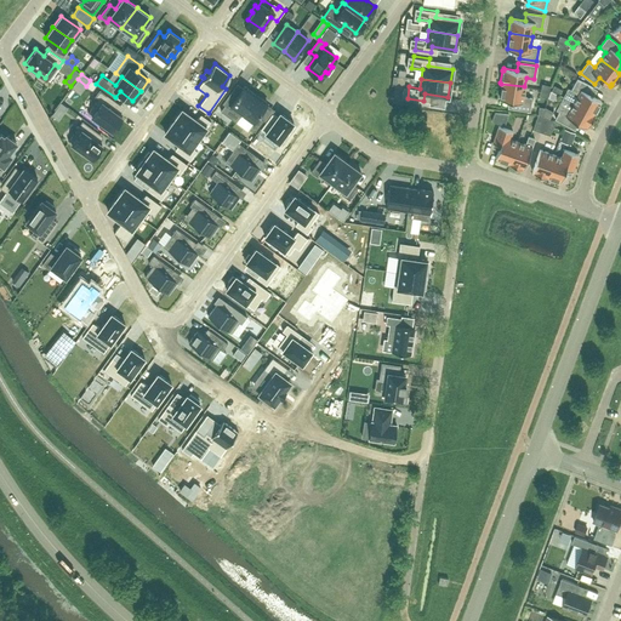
[(567,87),(562,96),(573,102),(593,113),(600,100),(588,93),(592,87),(576,79),(570,90),(567,87)]
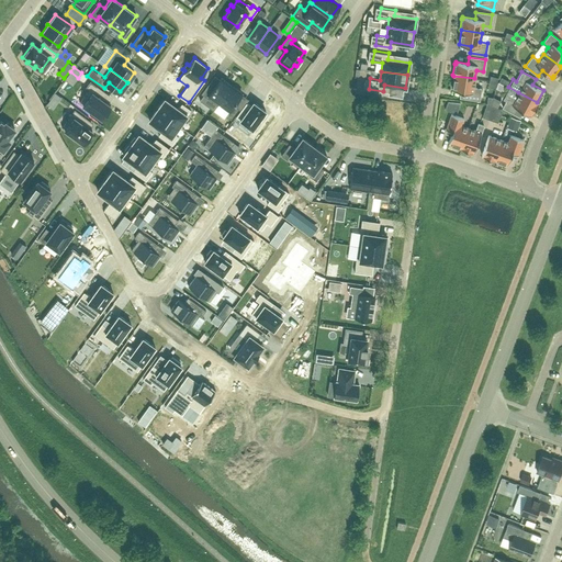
[(474,78),(453,76),(451,89),(464,91),(463,98),(479,100),(481,88),(473,87),(474,78)]
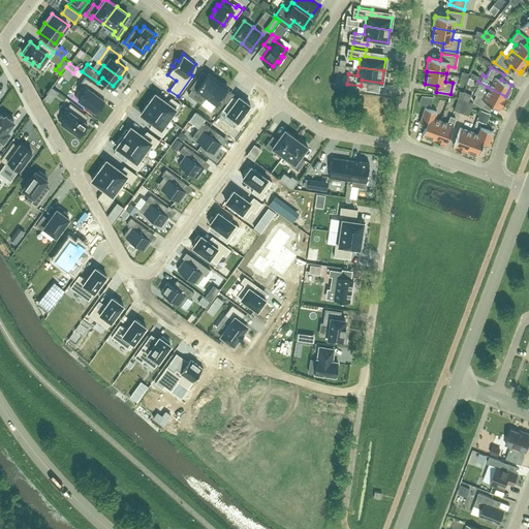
[(204,98),(217,80),(208,72),(201,81),(197,78),(189,87),(204,98)]
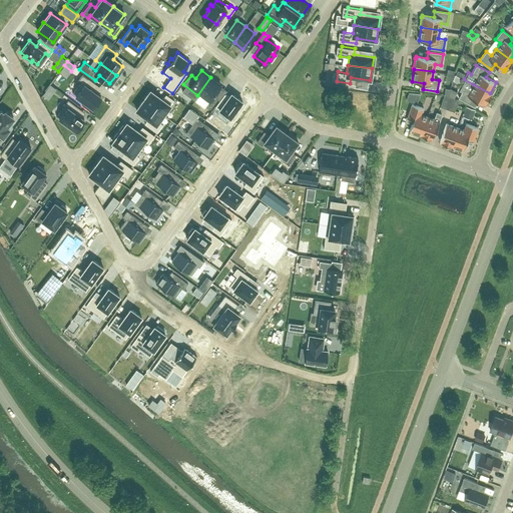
[(101,96),(91,89),(95,83),(82,73),(77,80),(80,81),(72,92),(92,107),(101,96)]
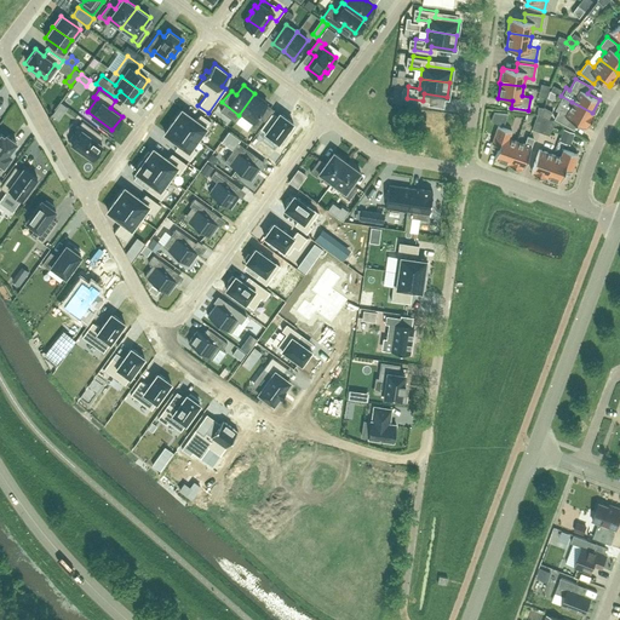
[(254,93),(239,115),(240,115),(241,113),(252,121),(248,126),(254,131),(263,119),(257,115),(267,102),(254,93)]
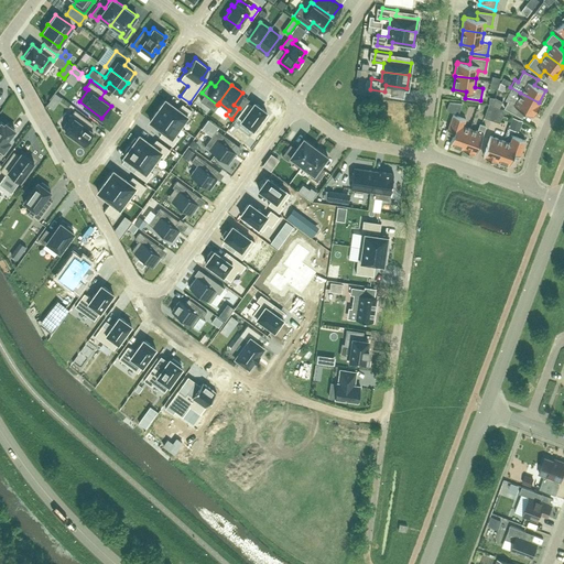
[(539,102),(520,93),(517,100),(510,97),(503,107),(518,116),(521,109),(532,116),(533,114),(534,114),(540,104),(539,102)]
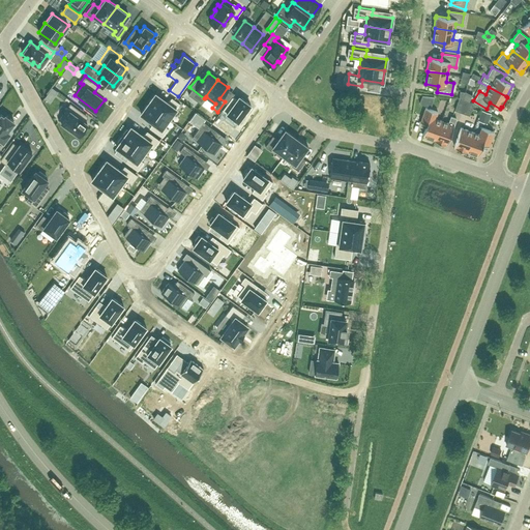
[(155,92),(148,102),(169,117),(180,102),(172,96),(168,101),(155,92)]
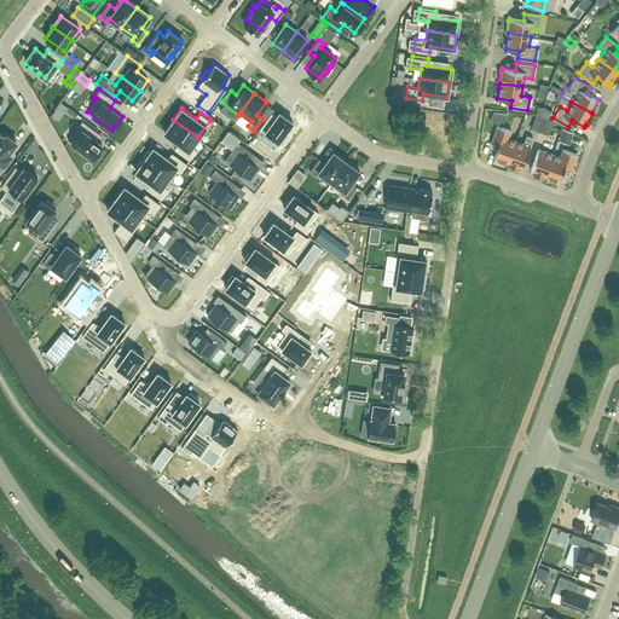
[(271,113),(261,126),(279,139),(284,131),(287,132),(290,127),(293,125),(290,123),(293,121),(278,111),(276,115),(271,113)]
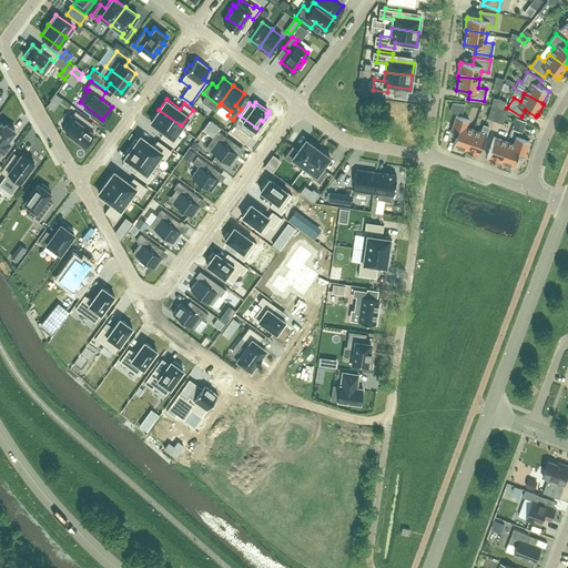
[(495,120),(499,108),(490,105),(487,118),(495,120)]
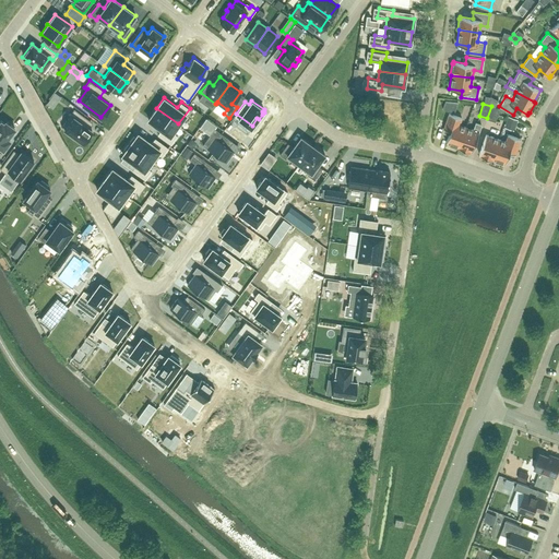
[(491,106),(487,118),(494,121),(498,108),(491,106)]
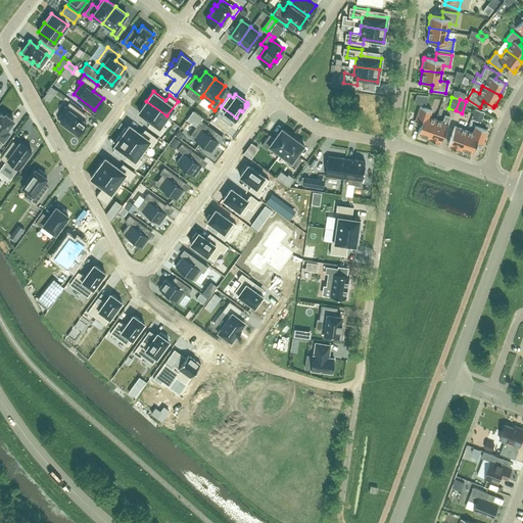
[(146,101),(139,110),(151,120),(147,125),(155,131),(167,115),(146,101)]
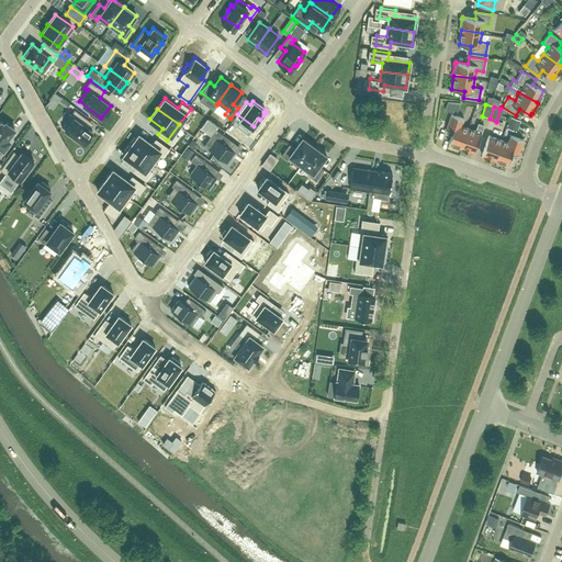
[(87,119),(74,110),(69,114),(72,116),(63,130),(81,143),(91,131),(82,124),(87,119)]
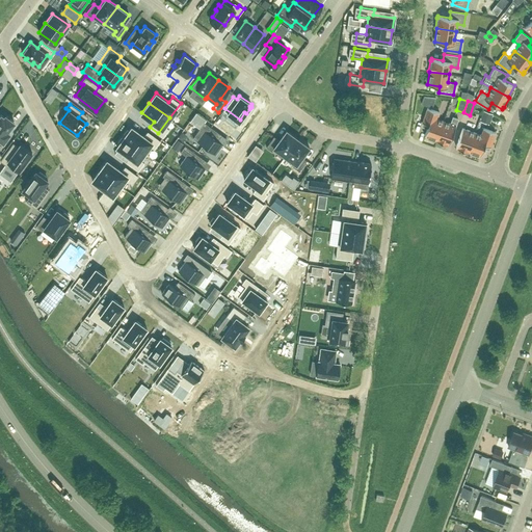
[(424,135),(436,139),(443,121),(436,118),(439,111),(427,107),(422,122),(428,124),(424,135)]
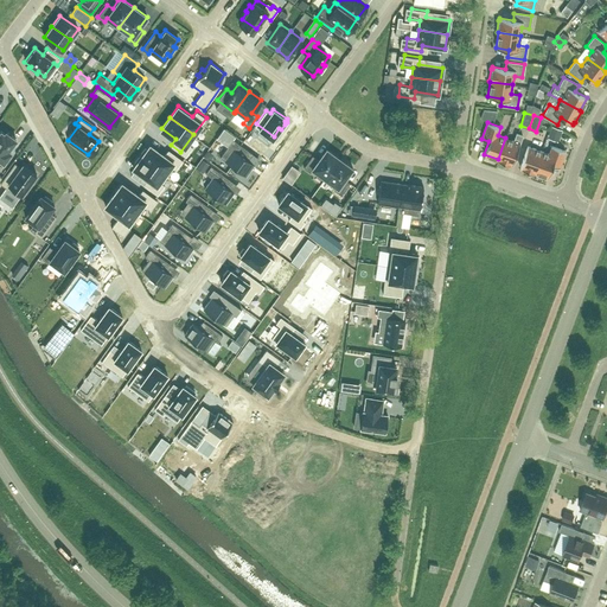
[(551,127),(549,135),(558,139),(562,131),(551,127)]
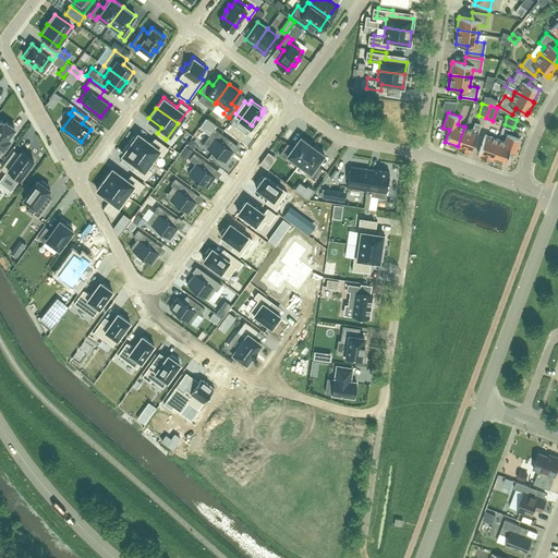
[(0,152),(11,137),(9,135),(15,125),(7,119),(4,120),(2,118),(0,120),(0,152)]
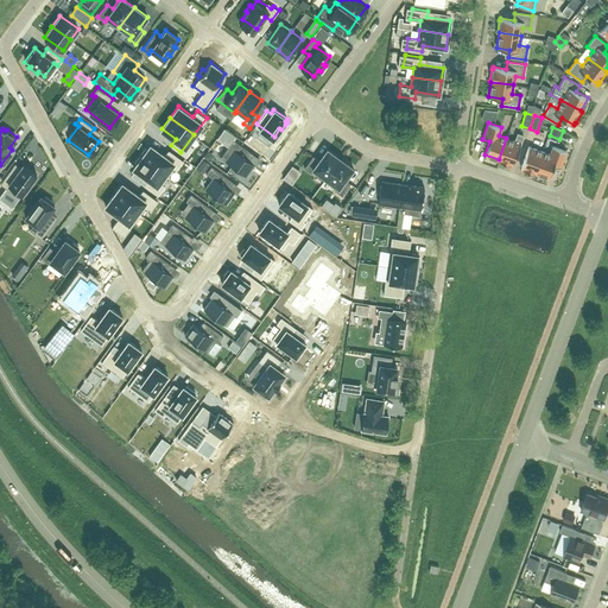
[(506,138),(499,159),(499,160),(511,165),(511,164),(513,164),(523,135),(517,133),(514,140),(506,138)]
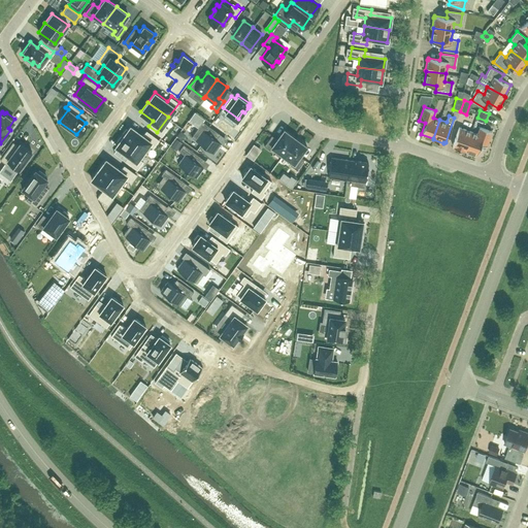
[(203,131),(197,139),(215,153),(222,142),(217,139),(221,134),(206,123),(201,129),(203,131)]
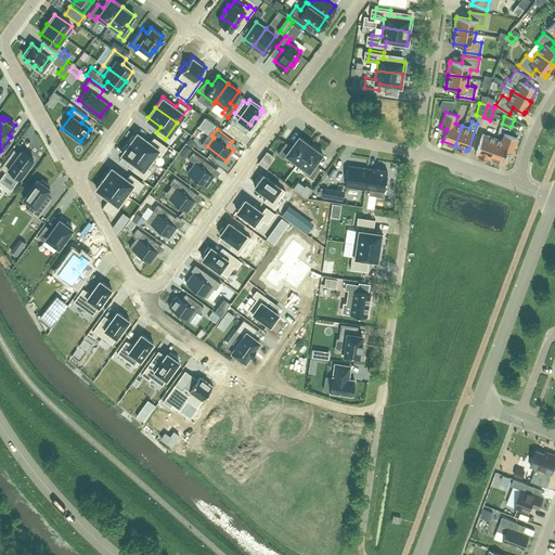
[(137,131),(129,142),(151,158),(163,142),(154,136),(151,141),(137,131)]
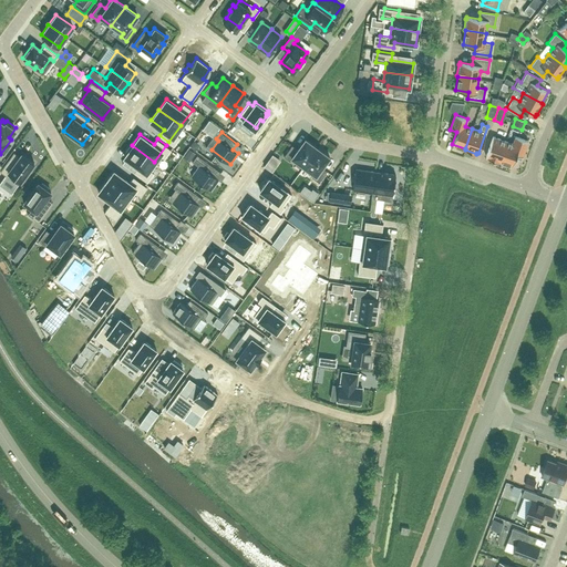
[(498,162),(498,161),(506,141),(493,135),(485,156),(487,156),(487,157),(498,162)]
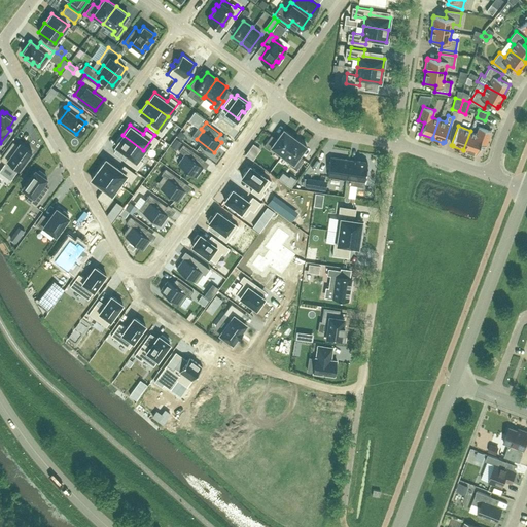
[(477,133),(470,131),(463,149),(476,153),(480,143),(486,145),(490,131),(479,127),(477,133)]
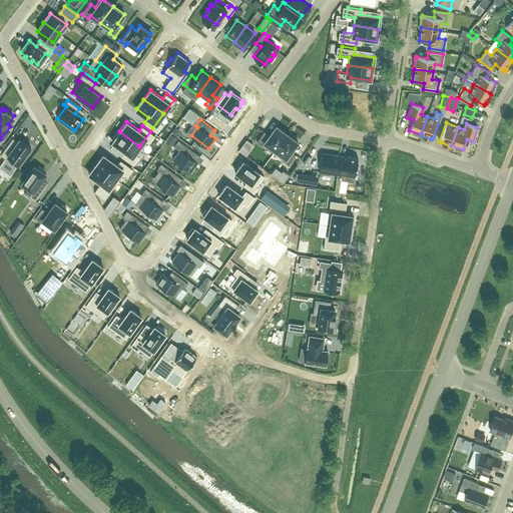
[(275,150),(287,133),(276,125),(269,134),(264,131),(257,141),(262,145),(264,142),(275,150)]
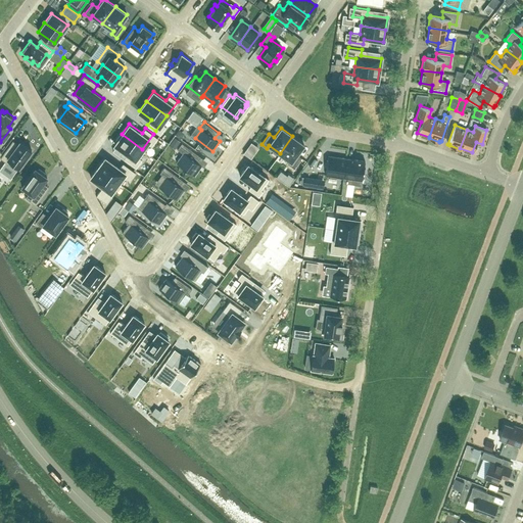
[(122,134),(114,144),(127,153),(124,157),(132,163),(142,149),(122,134)]
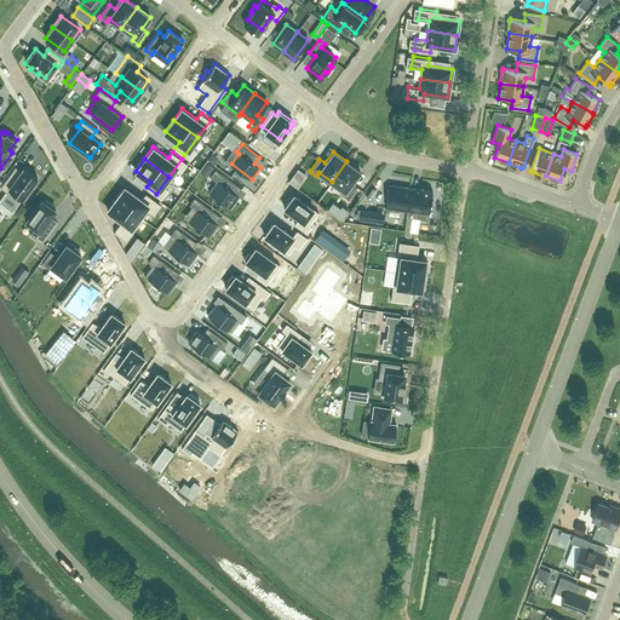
[(332,182),(344,190),(342,194),(349,199),(357,187),(351,182),(360,171),(346,161),(332,182)]
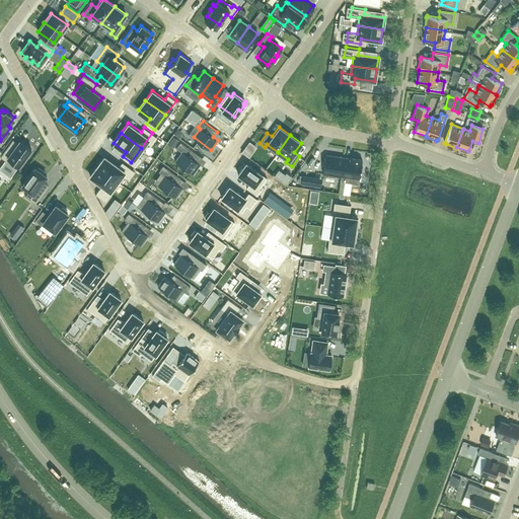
[(30,148),(19,140),(12,149),(7,146),(0,155),(0,156),(16,168),(20,163),(21,164),(26,157),(25,156),(30,148)]
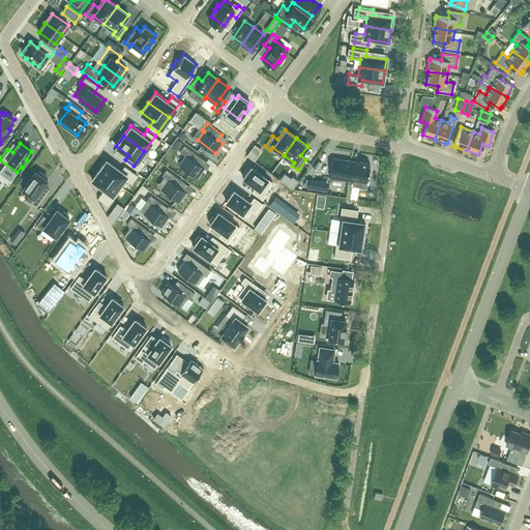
[(186,155),(179,165),(198,178),(205,168),(200,164),(204,158),(189,148),(184,154),(186,155)]
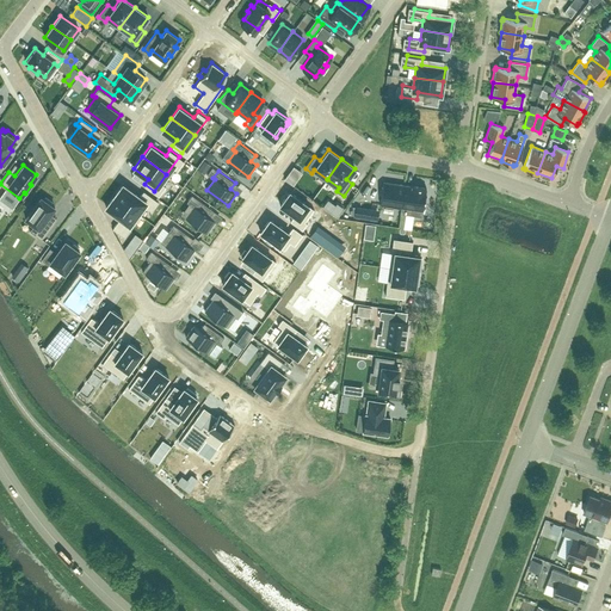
[(289,173),(284,179),(294,185),(297,180),(289,173)]
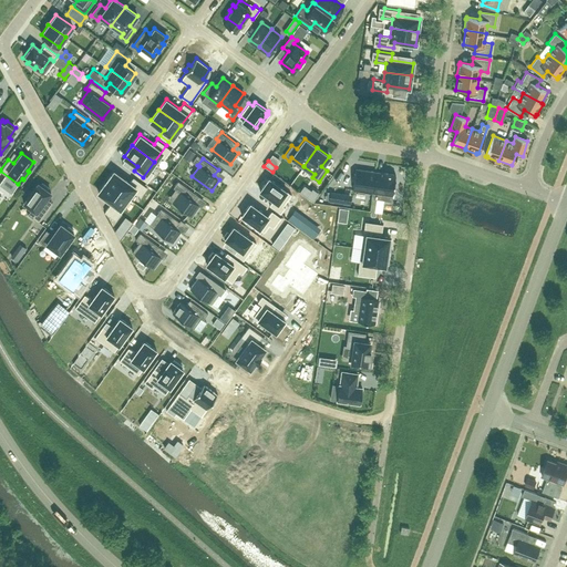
[(356,168),(352,187),(372,191),(373,184),(375,171),(356,168)]
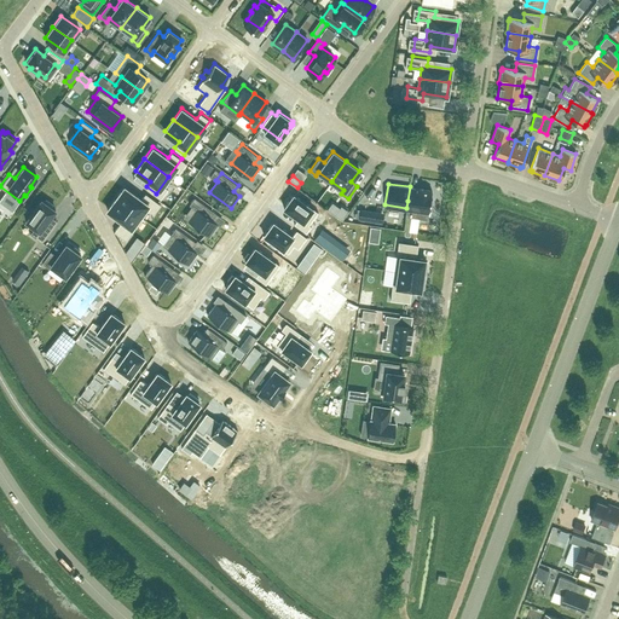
[(125,186),(116,197),(140,215),(152,197),(143,191),(139,196),(125,186)]
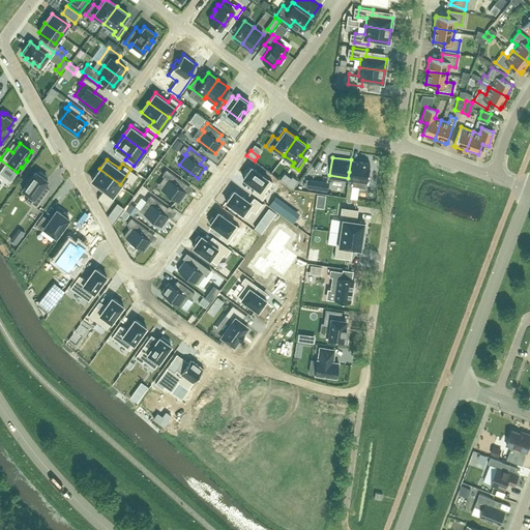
[(348,178),(347,184),(365,187),(367,175),(369,175),(370,171),(369,171),(370,163),(351,159),(349,172),(348,178)]
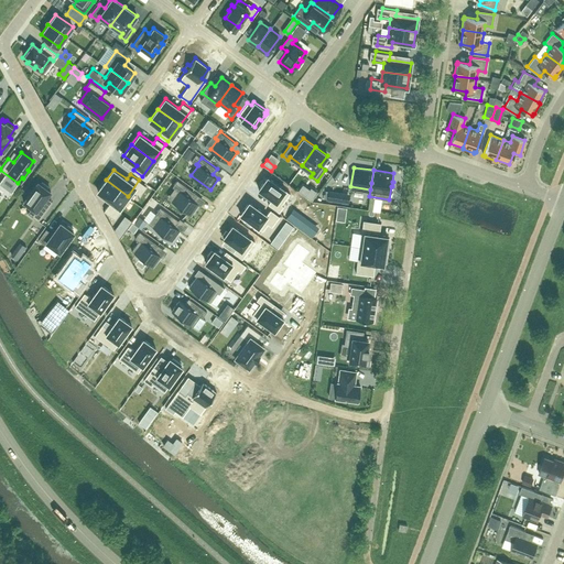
[(267,176),(258,188),(271,198),(268,204),(279,212),(283,205),(281,204),(290,193),(267,176)]
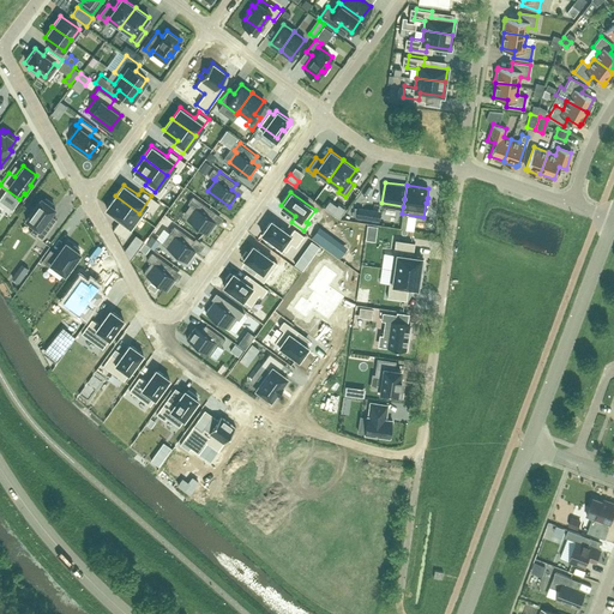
[(324,192),(318,199),(329,208),(333,200),(324,192)]
